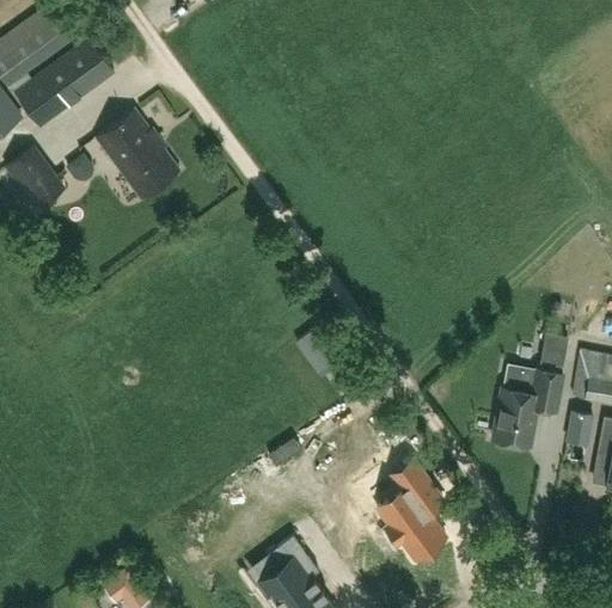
[(34,81),(28,74),(77,37),(60,14),(0,57),(0,79),(6,88),(18,80),(23,88),(14,94),(40,128),(114,73),(89,40),(34,81)]
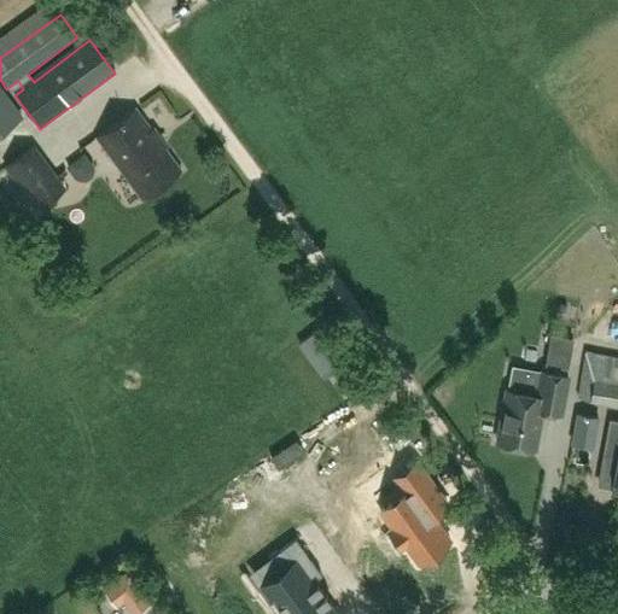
[(0,134),(21,120),(0,92),(0,134)]
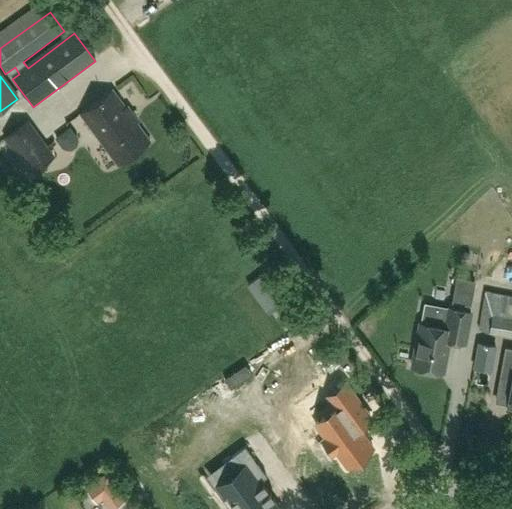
[(118,168),(150,145),(113,93),(80,116),(118,168)]
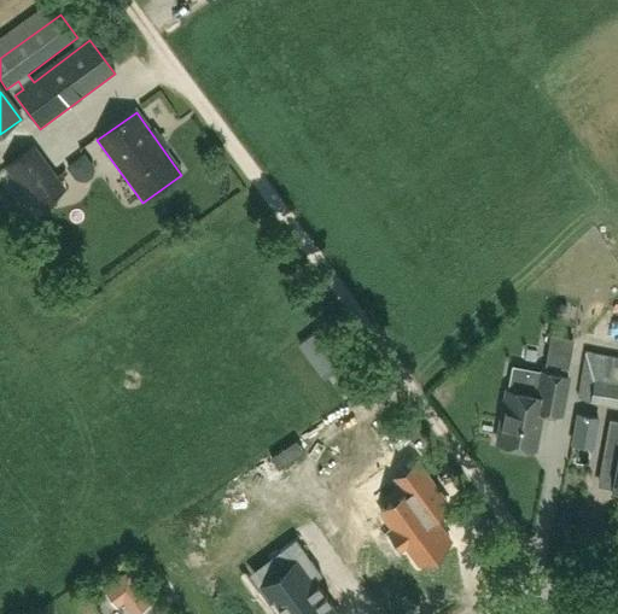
[(6,170),(38,212),(64,192),(33,150),(6,170)]
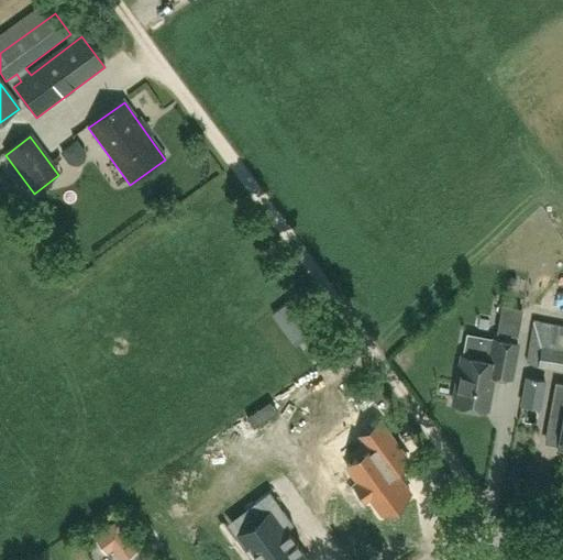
[(302,300),(287,311),(320,355),(335,343),(302,300)]
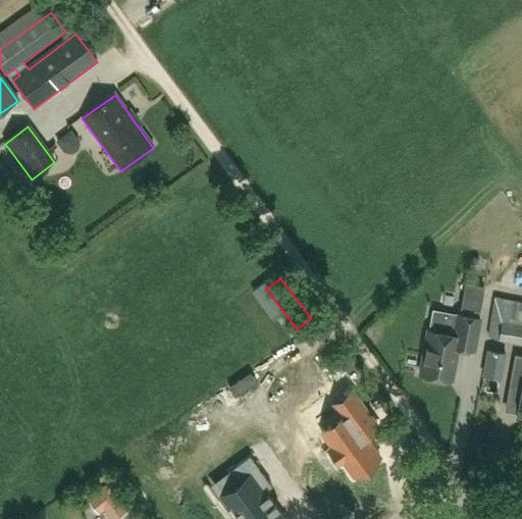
[(521,305),(494,300),(488,339),(521,344),(521,305)]
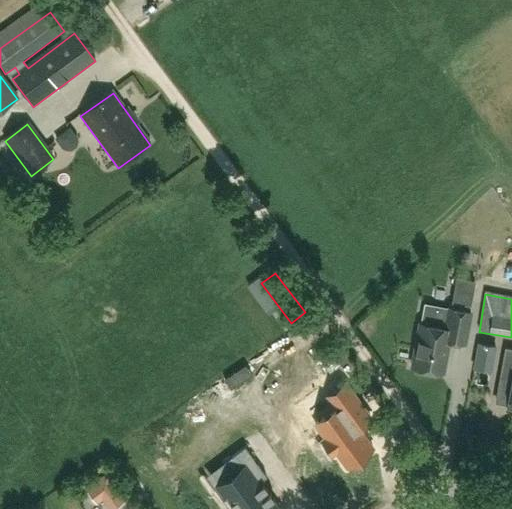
[(420,326),(412,369),(443,375),(449,343),(465,346),(471,314),(449,310),(445,330),(420,326)]
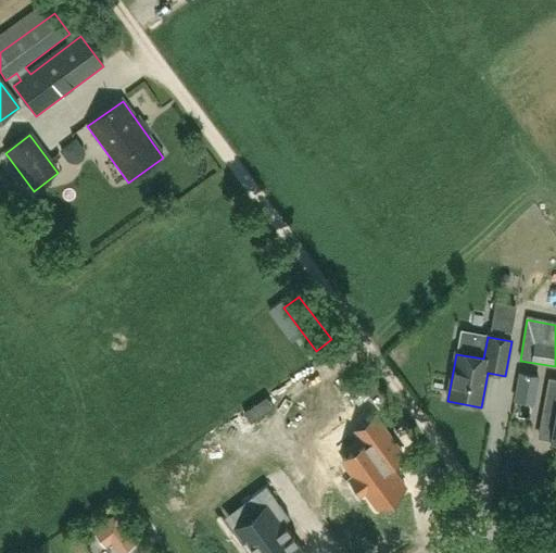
[(555,381),(548,380),(542,412),(555,414),(555,418),(552,443),(555,443),(555,381)]
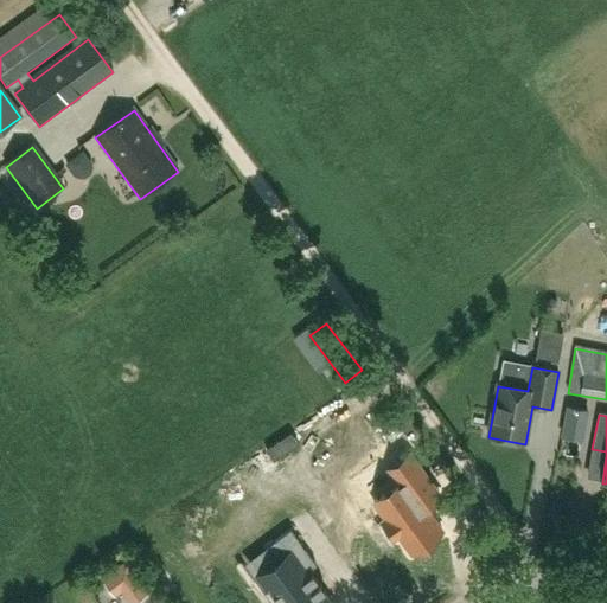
[(390,475),(368,492),(381,511),(378,512),(389,527),(390,526),(403,544),(435,523),(414,493),(429,482),(410,454),(387,469),(390,475)]
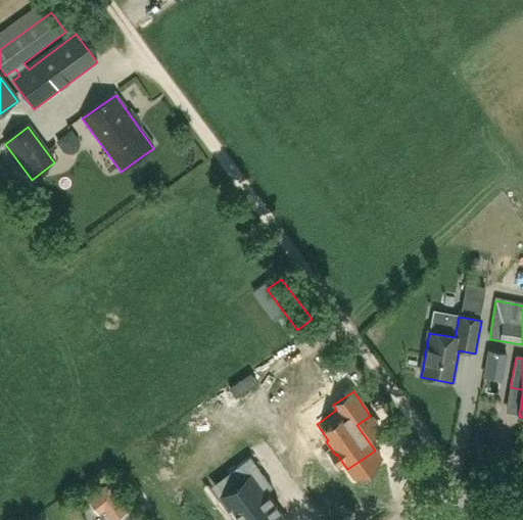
[(247,481),(223,498),(238,519),(281,519),(264,494),(273,488),(251,459),(238,468),(247,481)]
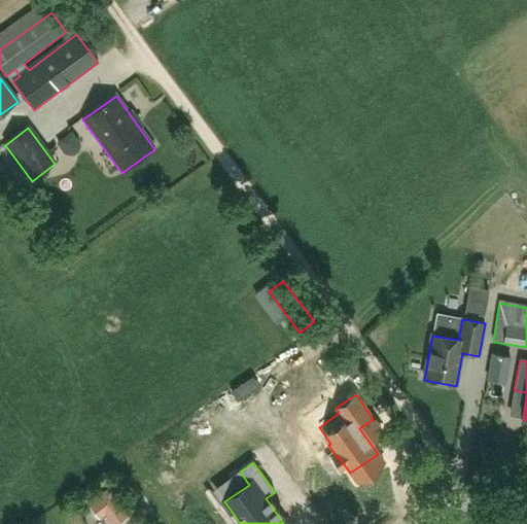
[(109,490),(89,505),(101,522),(108,517),(113,523),(119,523),(129,517),(109,490)]
